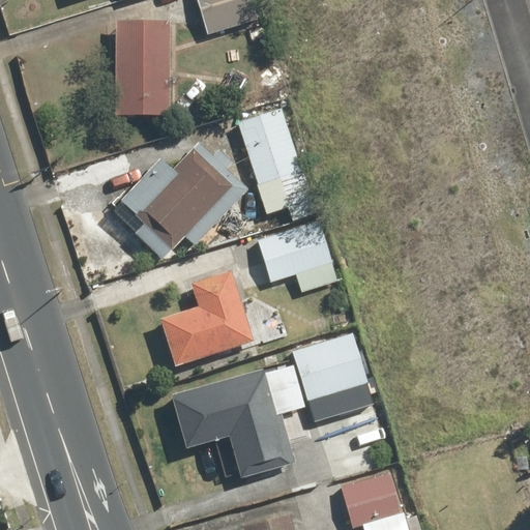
[(255,0),(194,0),(205,35),(261,17),(255,0)]
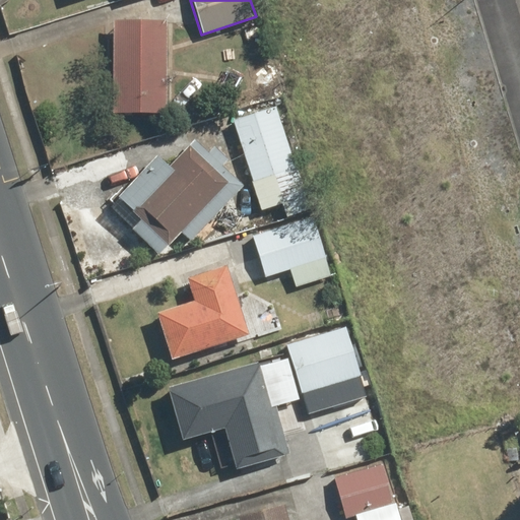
[(114,15),(108,113),(169,117),(175,19),(114,15)]
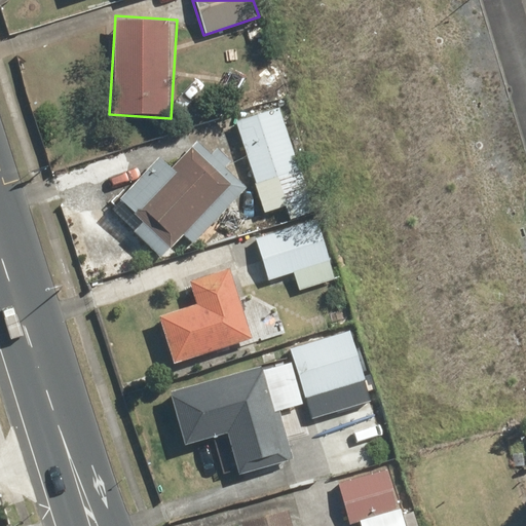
[(282,104),(232,122),(256,185),(305,166),(282,104)]
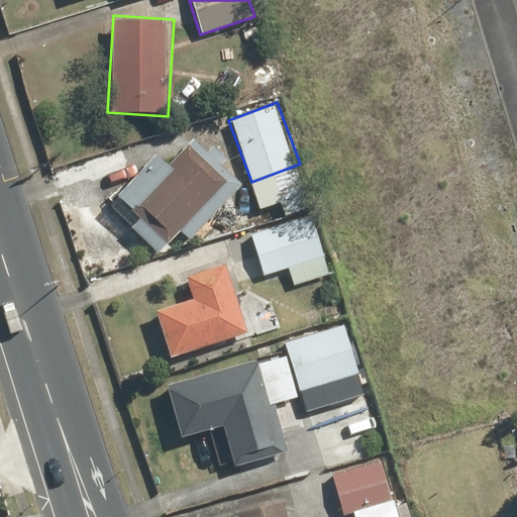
[(157,154),(106,205),(159,255),(181,232),(191,241),(244,187),(194,138),(168,166),(157,154)]
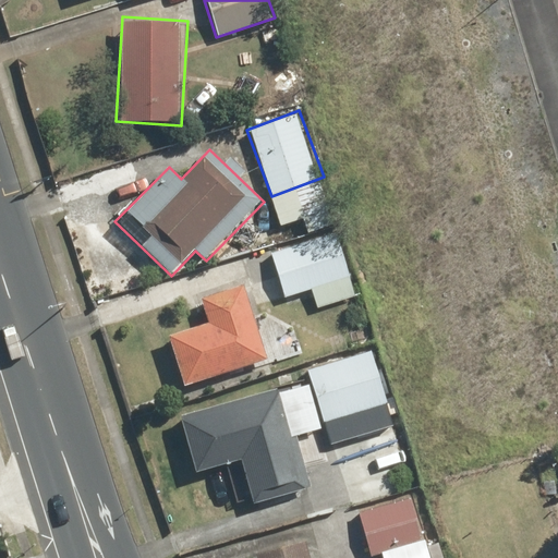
[(315,308),(356,296),(337,227),(269,246),(283,296),(310,289),(315,308)]
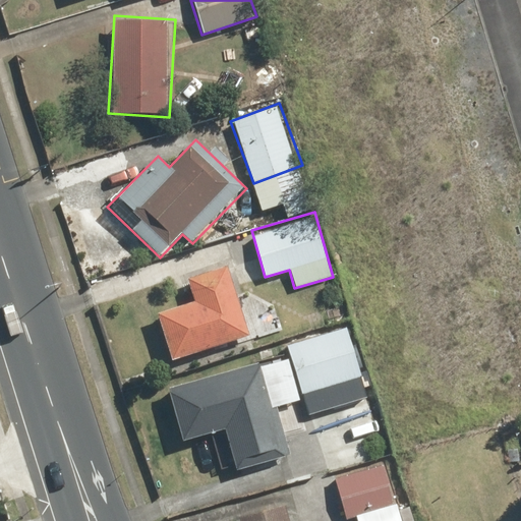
[(193,302),(156,315),(171,361),(247,336),(224,266),(186,279),(193,302)]
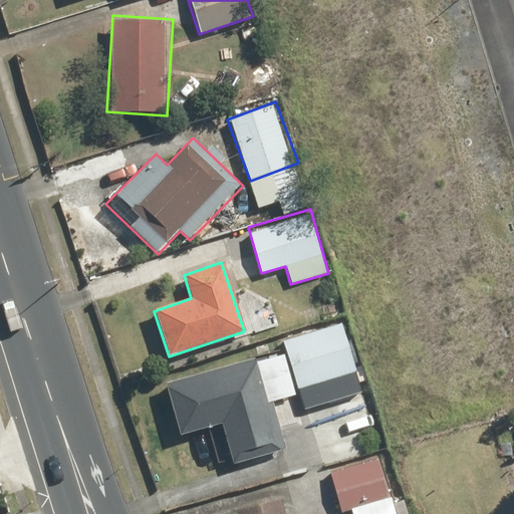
[(342,324),(283,343),(305,410),(363,392),(342,324)]
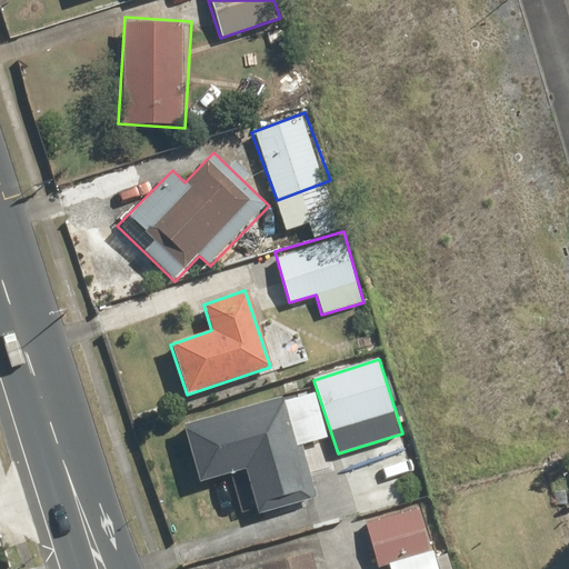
[(257,513),(316,496),(286,395),(179,426),(196,482),(245,468),(257,513)]
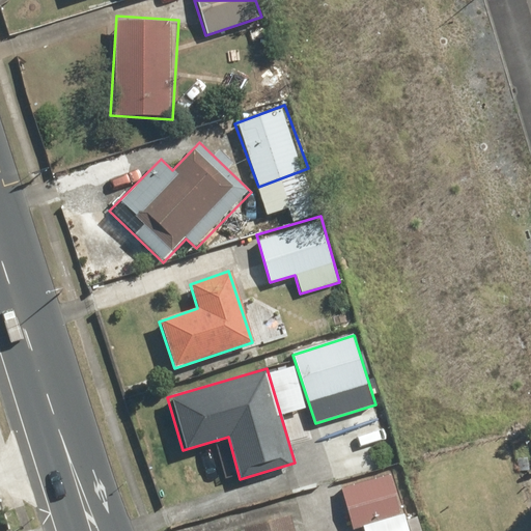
[(387,475),(340,487),(352,530),(353,530),(398,519),(387,475)]
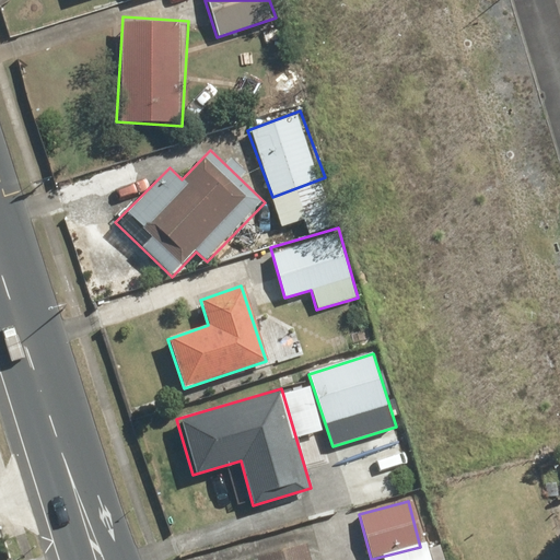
[(315,559),(311,544),(255,557),(256,559),(315,559)]
